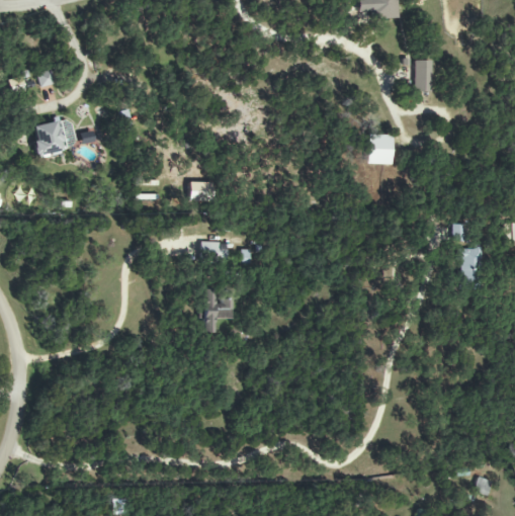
[(358,0),(359,11),(375,10),(375,18),(400,17),(398,0),(358,0)]
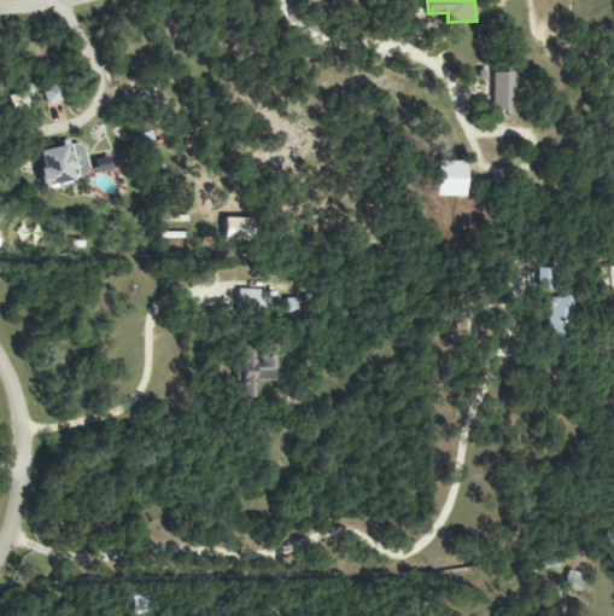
[(515,71),(495,71),(496,108),(516,108),(515,71)]
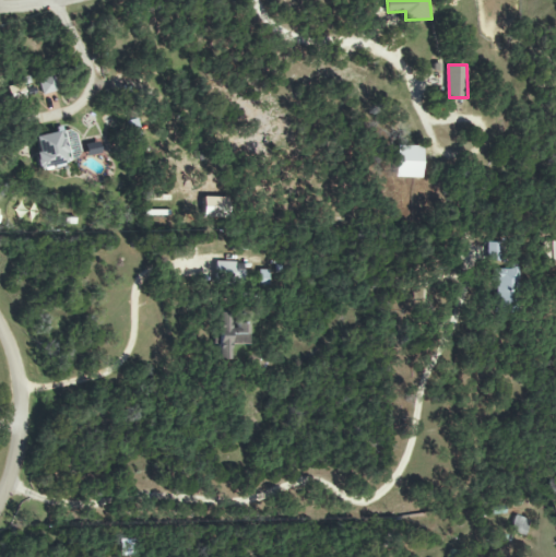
[(44,93),(61,90),(58,74),(40,78),(44,93)]
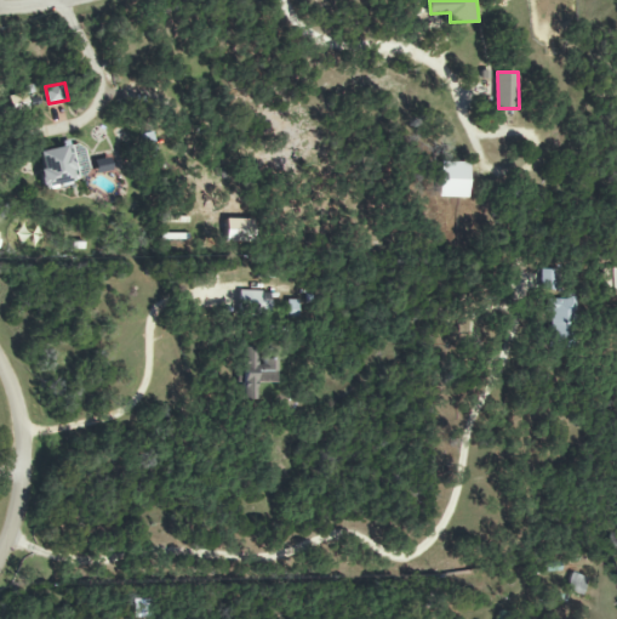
[(470,162),(443,160),(443,196),(470,197),(470,162)]
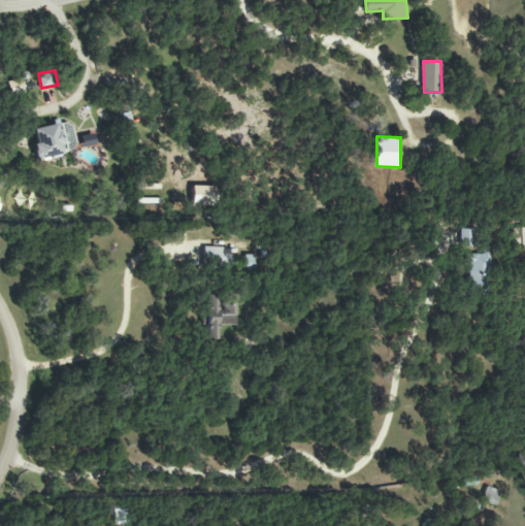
[(477,228),(463,228),(463,245),(477,245),(477,228)]
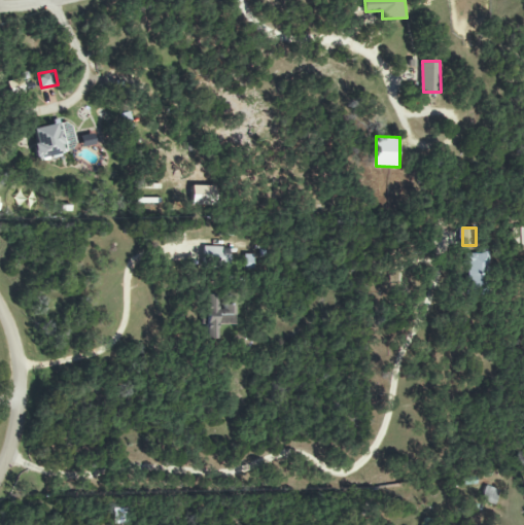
[(231,264),(231,245),(206,246),(206,264),(231,264)]
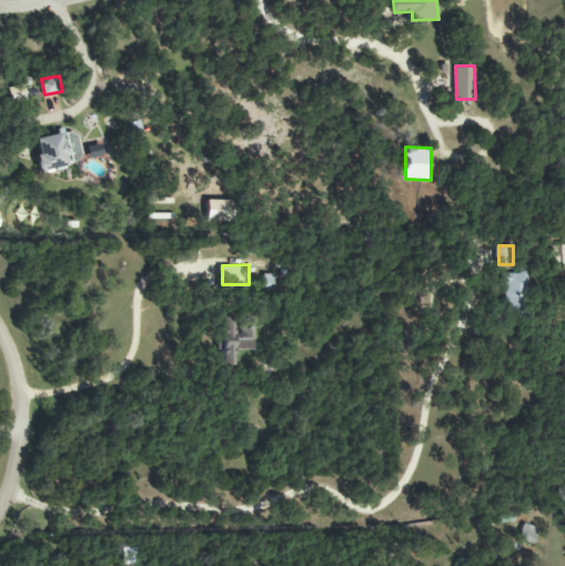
[(530,272),(507,271),(506,310),(528,311),(530,272)]
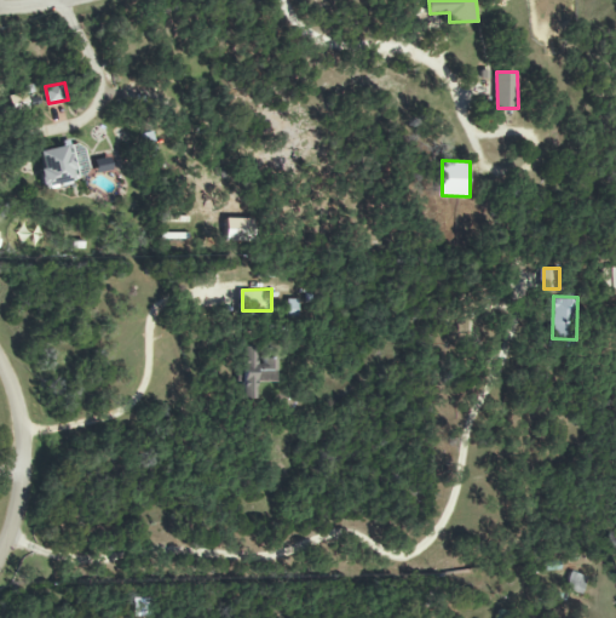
[(257,398),(258,381),(277,381),(278,358),(259,358),(259,345),(243,345),(242,382),(243,382),(243,398),(257,398)]
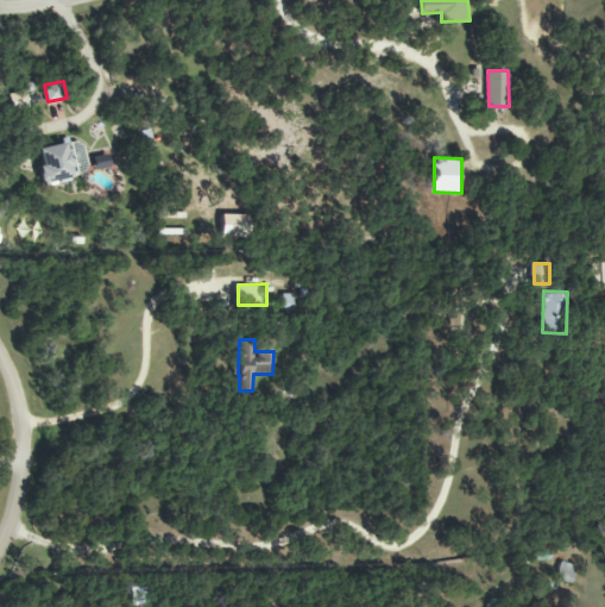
[(573,582),(579,565),(563,559),(558,577),(573,582)]
